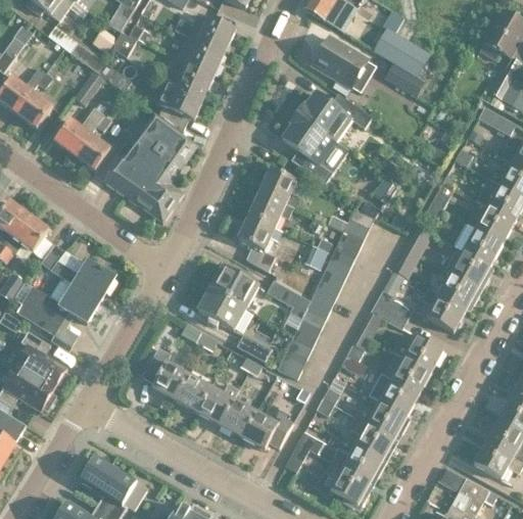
[(28,0),(25,4),(40,15),(43,10),(58,21),(74,2),(70,0),(28,0)]
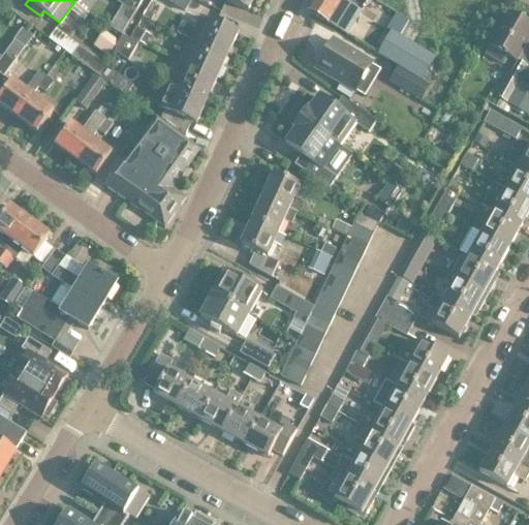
[(119,0),(134,9),(139,0),(119,0)]
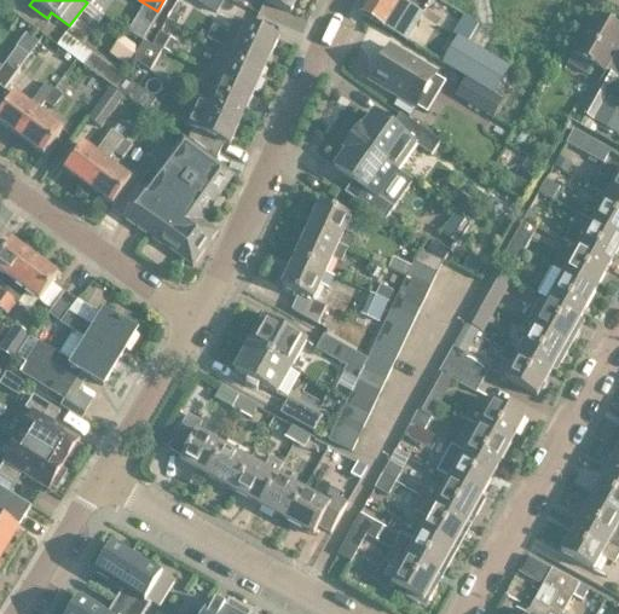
[(288,10),(291,0),(267,0),(288,10)]
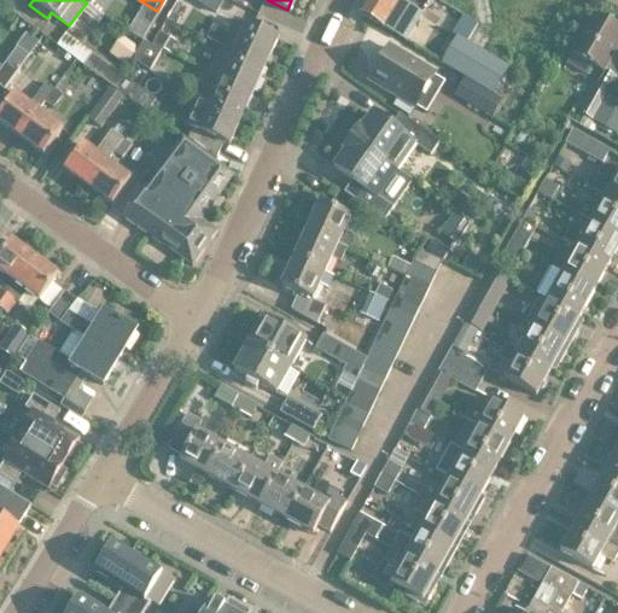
[(363,0),(357,10),(406,38),(423,9),(407,0),(363,0)]
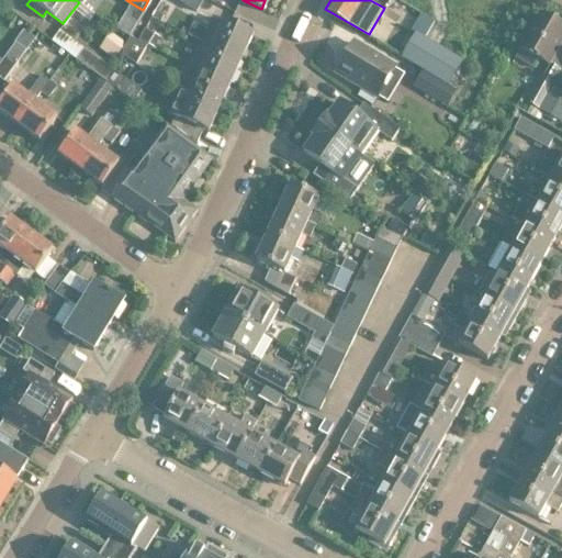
[(561,23),(539,11),(519,46),(548,62),(561,34),(561,23)]
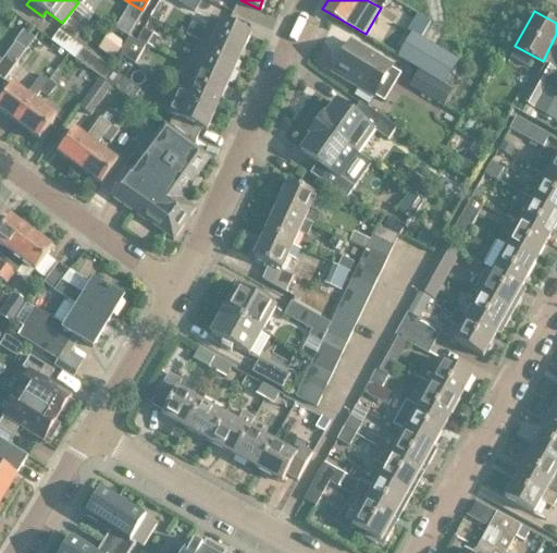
[(198,38),(209,44),(237,57),(248,33),(208,14),(198,38)]
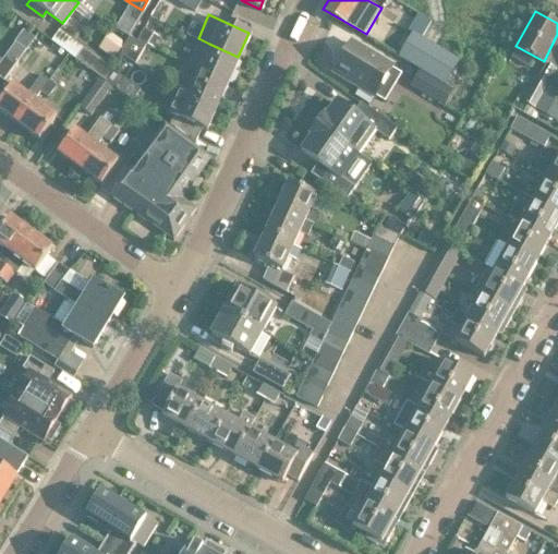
[(135,39),(144,45),(146,41),(153,31),(144,25),(135,39)]
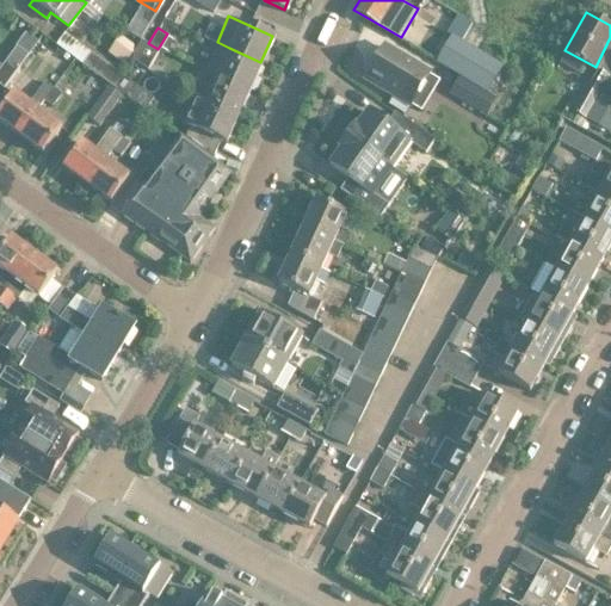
[(451,32),(437,59),(460,73),(486,90),(504,63),(451,32)]
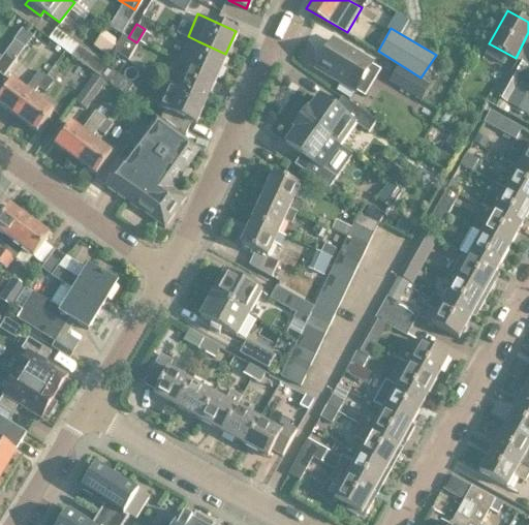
[(103,29),(92,42),(106,53),(117,39),(103,29)]
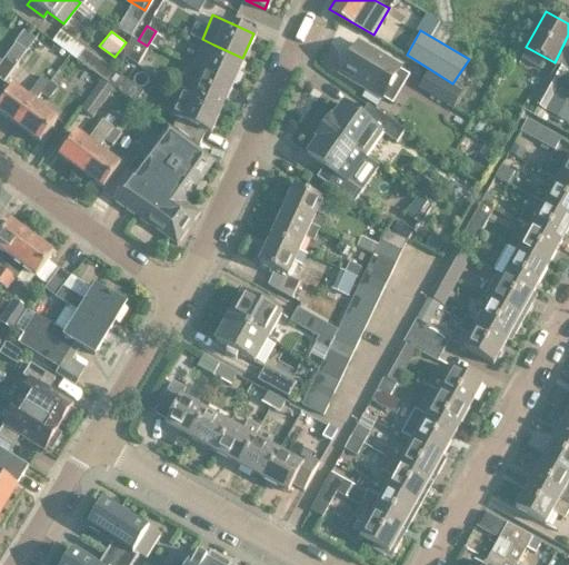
[(161,35),(156,31),(149,42),(155,46),(161,35)]
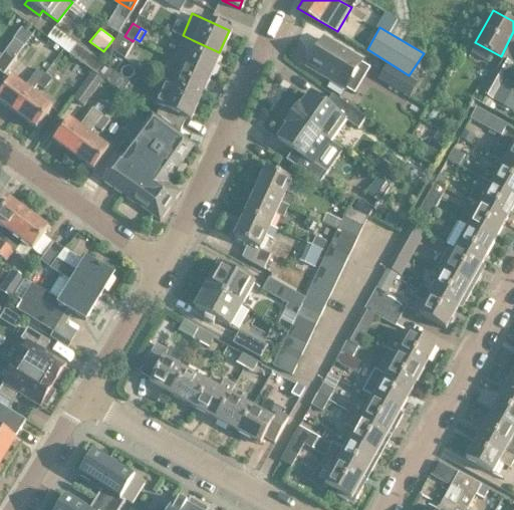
[(92,67),(92,68),(95,70),(101,62),(103,63),(104,62),(89,51),(76,41),(63,32),(56,41),(92,67)]
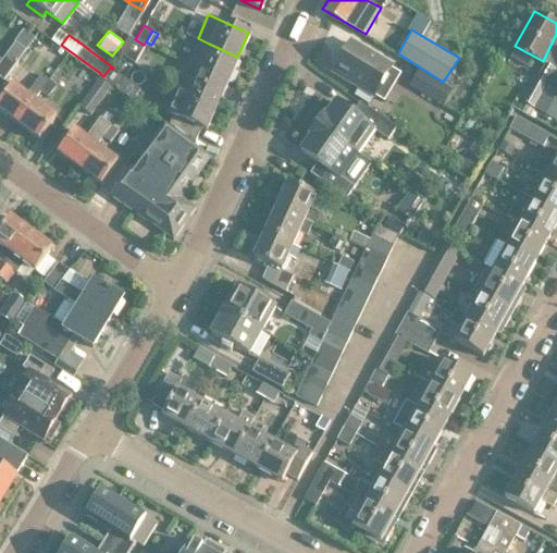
[(134,61),(138,54),(144,45),(135,39),(128,35),(122,48),(122,54),(134,61)]
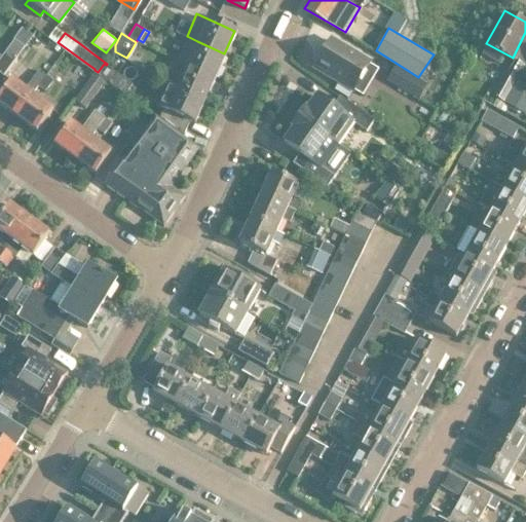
[(176,60),(187,64),(214,76),(224,53),(197,41),(187,36),(176,60)]
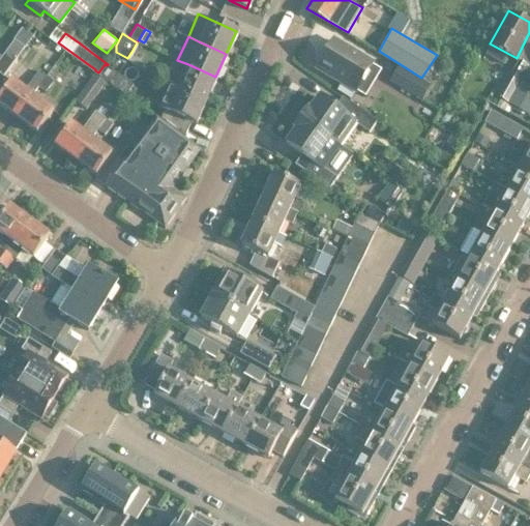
[(0,71),(2,72),(15,57),(24,45),(13,37),(4,50),(4,49),(0,55),(0,54),(0,71)]
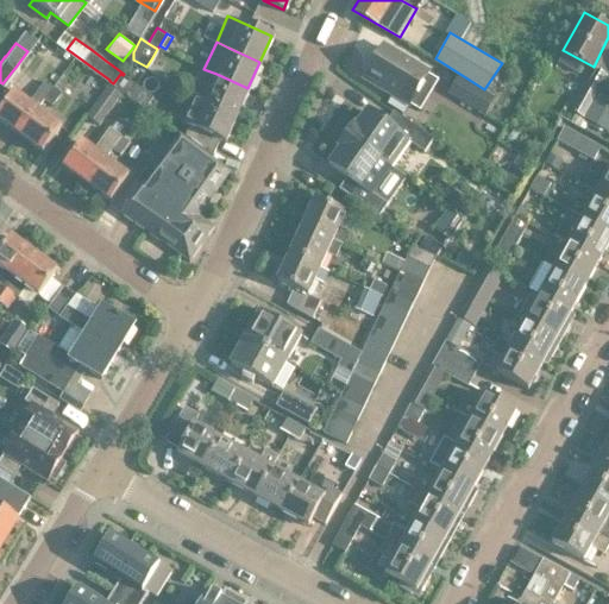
[(383,43),(363,75),(391,93),(407,101),(408,102),(427,69),(383,43)]
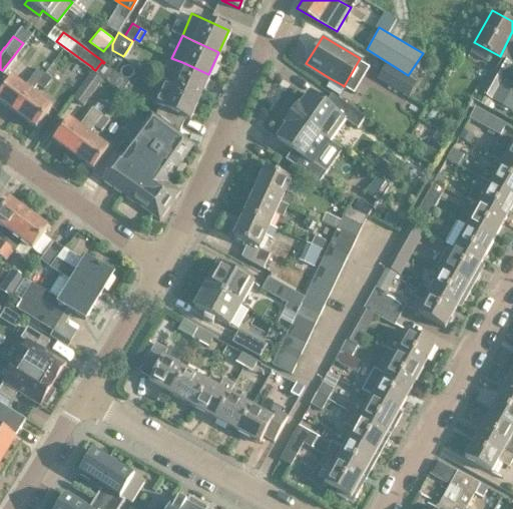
[(161,80),(172,84),(198,96),(208,74),(182,62),(171,58),(161,80)]
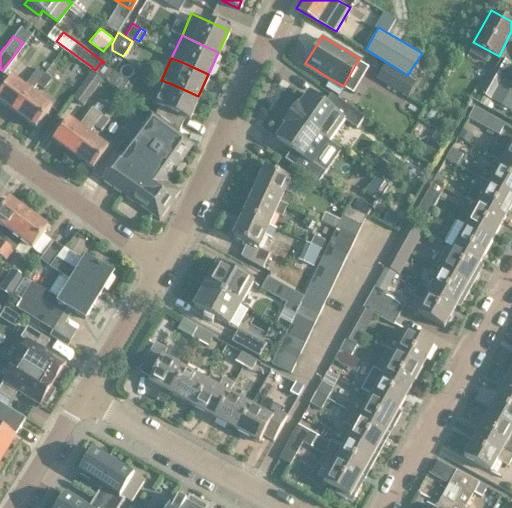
[(385,61),(377,75),(407,93),(415,80),(407,75),(385,61)]
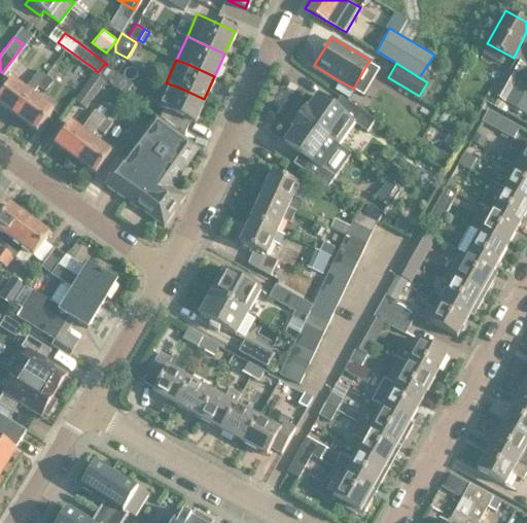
[(98,72),(105,77),(125,92),(132,82),(107,64),(106,65),(104,64),(98,72)]
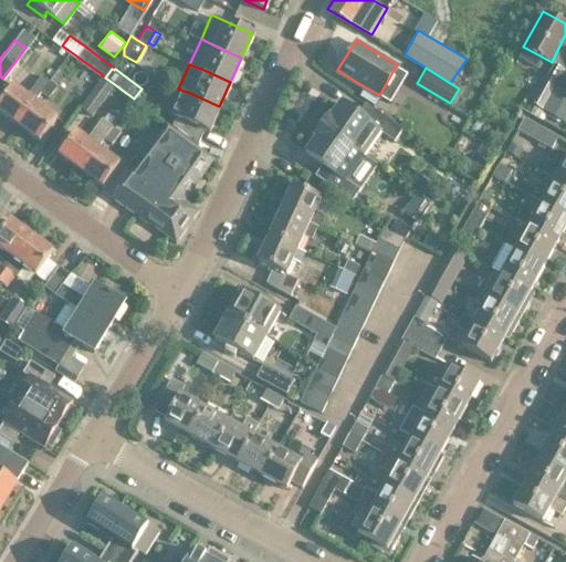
[(41,90),(49,79),(41,73),(33,84),(41,90)]
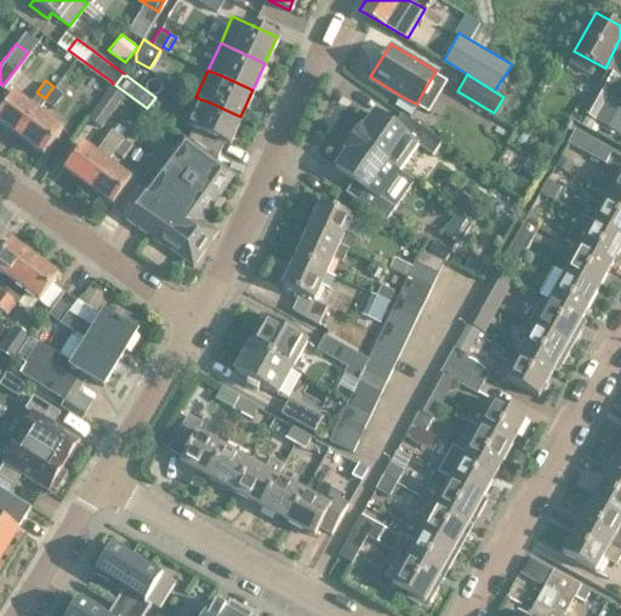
[(115,85),(112,83),(87,115),(100,124),(124,91),(115,85)]
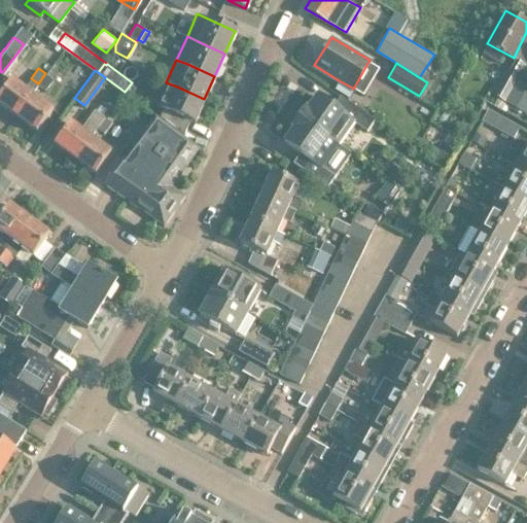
[(492,92),(507,101),(518,79),(503,71),(492,92)]
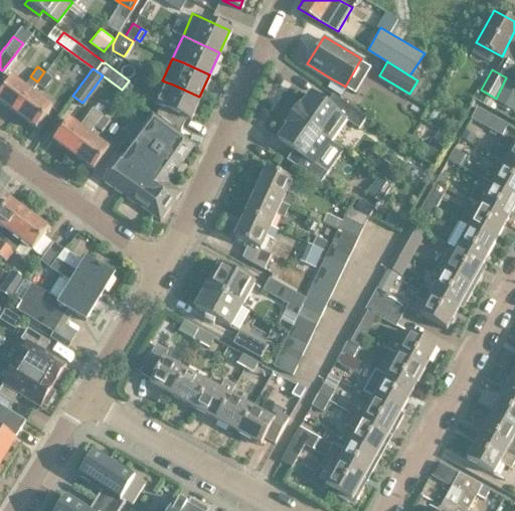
[(37,81),(36,82),(43,88),(51,76),(44,71),(37,81)]
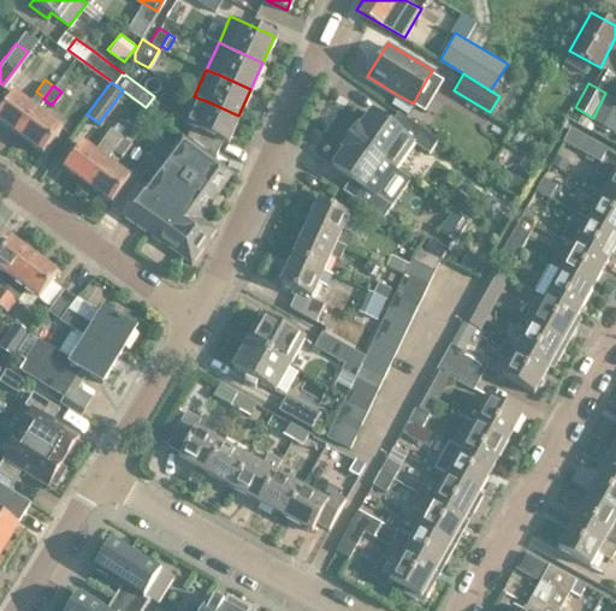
[(13,90),(0,107),(0,118),(19,132),(37,108),(43,99),(45,98),(36,92),(29,102),(13,90)]
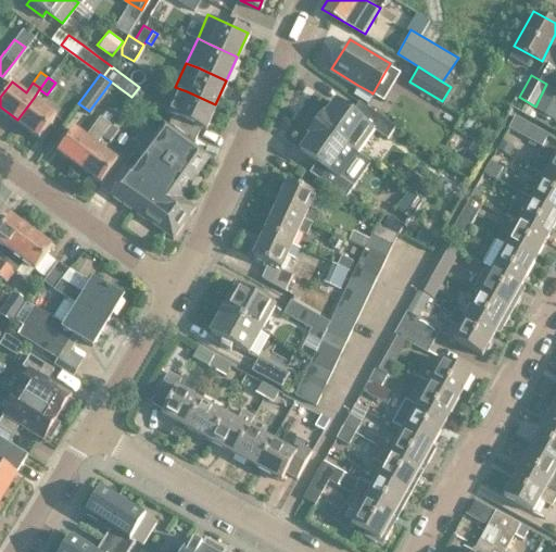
[(535,107),(555,116),(555,114),(555,88),(546,84),(535,107)]
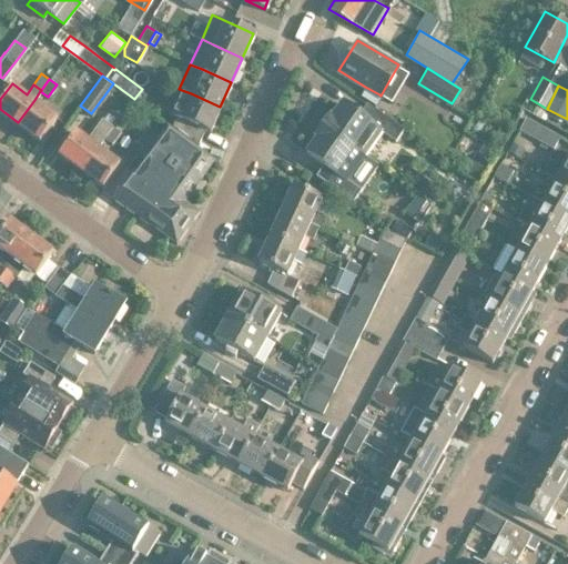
[(365,87),(362,92),(375,101),(379,94),(365,87)]
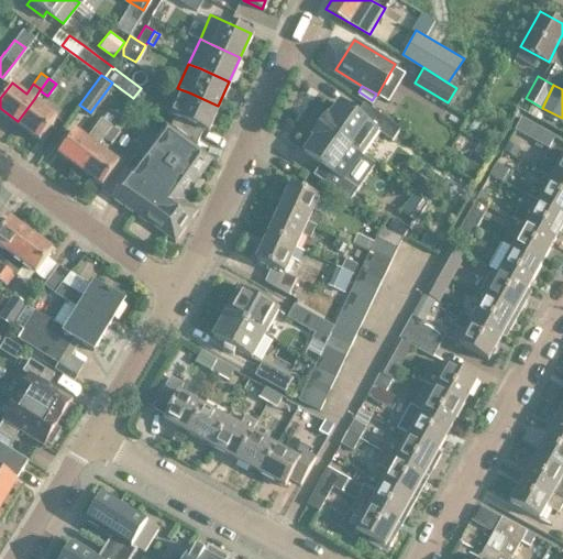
[(207,131),(218,106),(189,92),(177,88),(166,112),(174,116),(169,124),(196,144),(202,129),(207,131)]
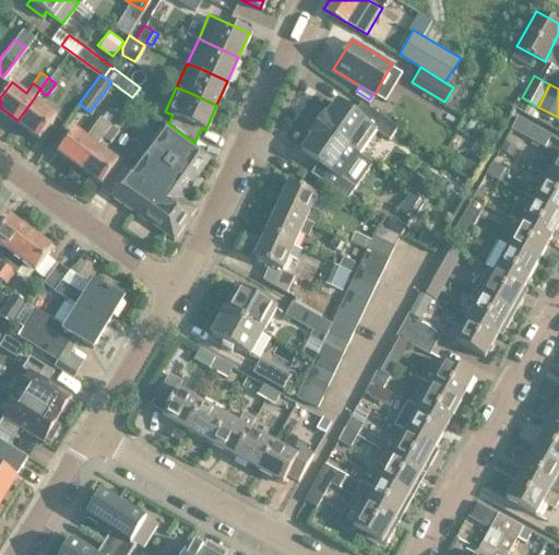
[(55,114),(34,98),(18,120),(38,137),(55,114)]
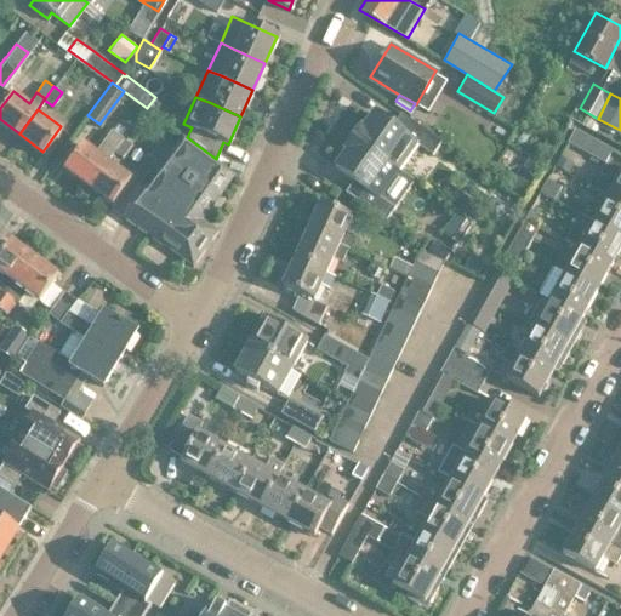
[(359,124),(352,135),(398,167),(416,142),(432,153),(440,141),(410,119),(402,131),(372,109),(362,125),(359,124)]
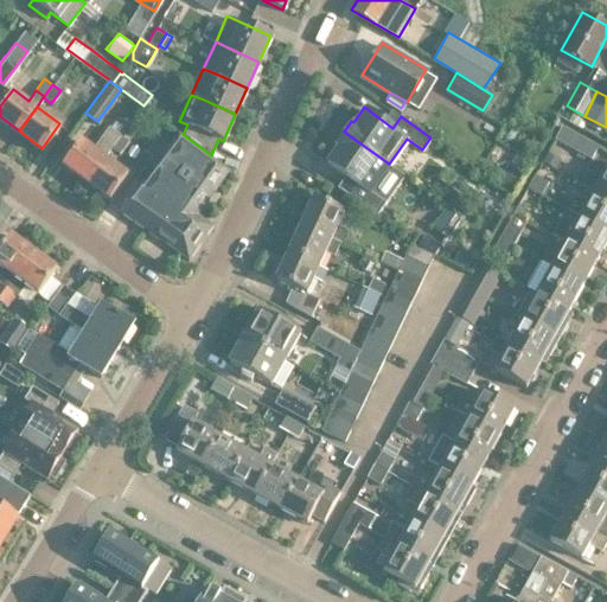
[(62,162),(85,179),(103,155),(110,146),(120,133),(128,121),(119,114),(109,126),(109,125),(93,147),(80,138),(62,162)]
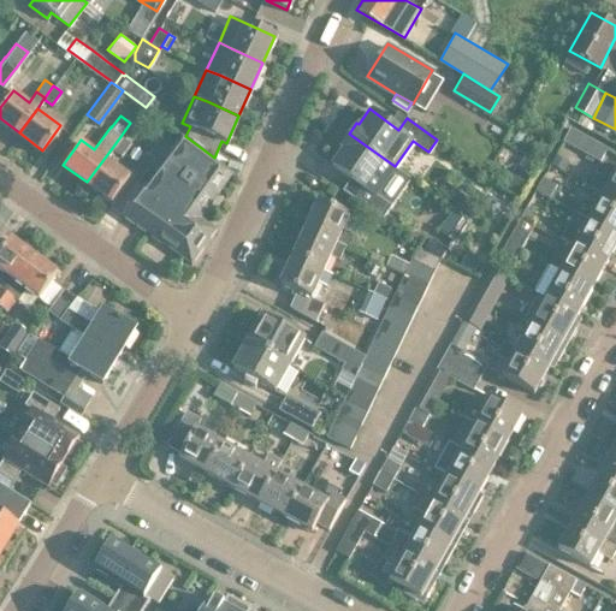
[(570,125),(562,140),(599,159),(606,144),(570,125)]
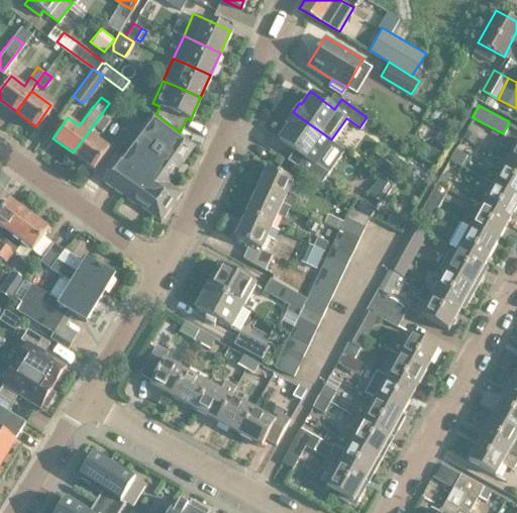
[(122,191),(154,215),(160,218),(180,190),(167,181),(195,143),(180,132),(156,114),(151,111),(116,158),(102,178),(122,191)]
